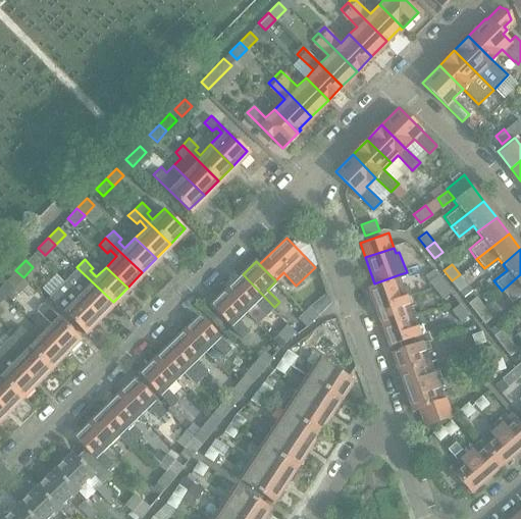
[(76,267),(62,281),(77,296),(99,316),(113,302),(76,267)]
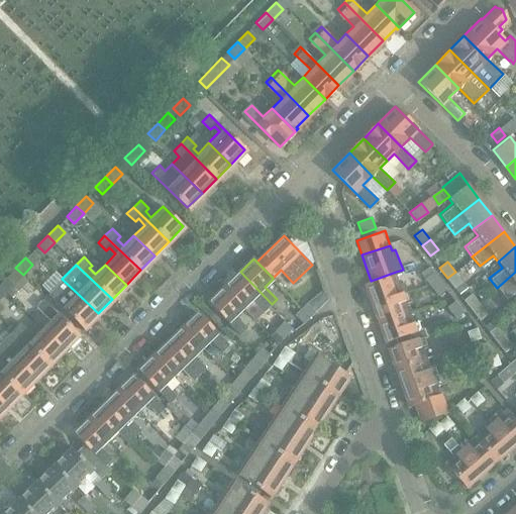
[(13,285),(23,275),(15,268),(6,278),(13,285)]
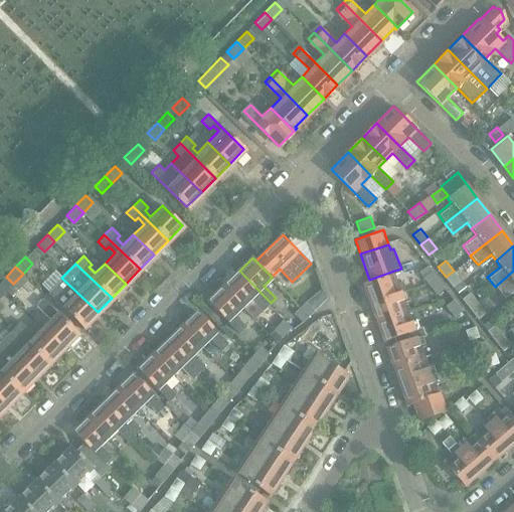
[(430,281),(437,276),(429,267),(422,272),(430,281)]
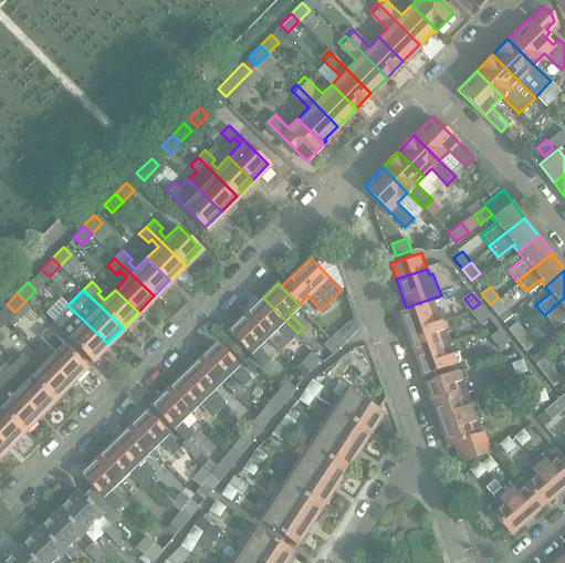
[(263,298),(247,313),(268,335),(276,327),(290,341),(297,333),(263,298)]
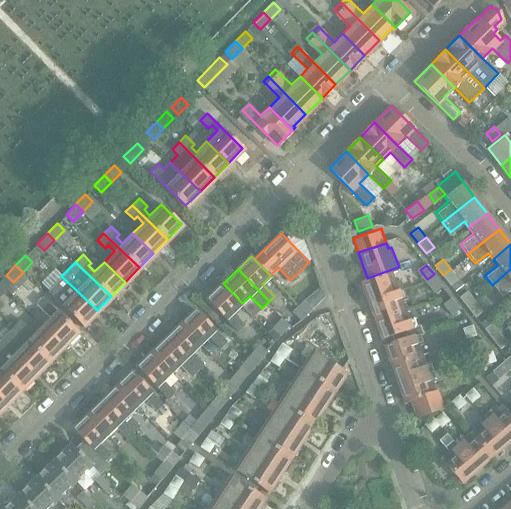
[(400,279),(396,280),(392,269),(367,278),(367,279),(361,281),(367,299),(403,287),(400,279)]
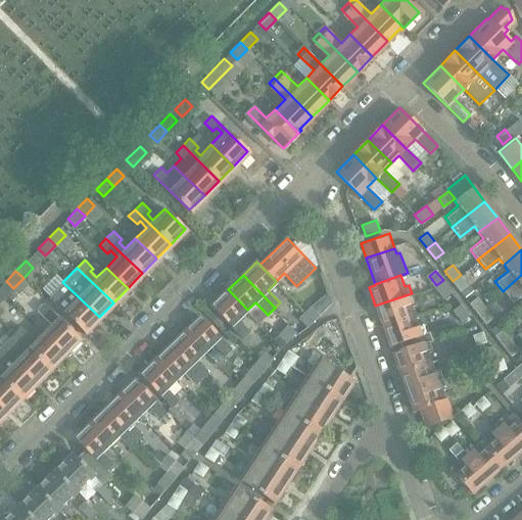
[(453,281),(461,291),(469,285),(461,275),(453,281)]
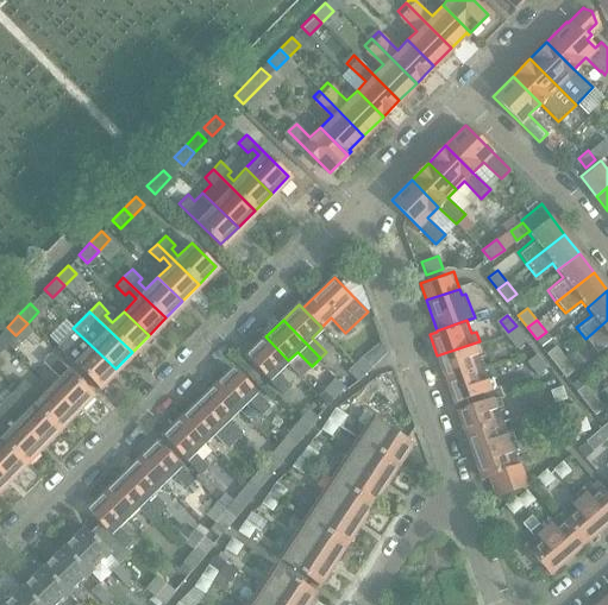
[(607,320),(585,339),(595,351),(607,339),(607,320)]
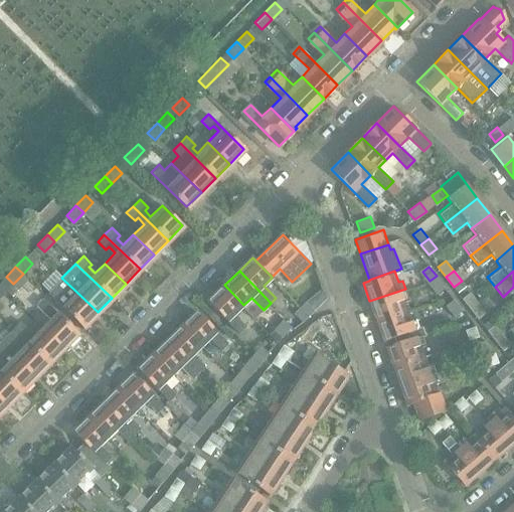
[(437,276),(430,281),(438,290),(444,285),(437,276)]
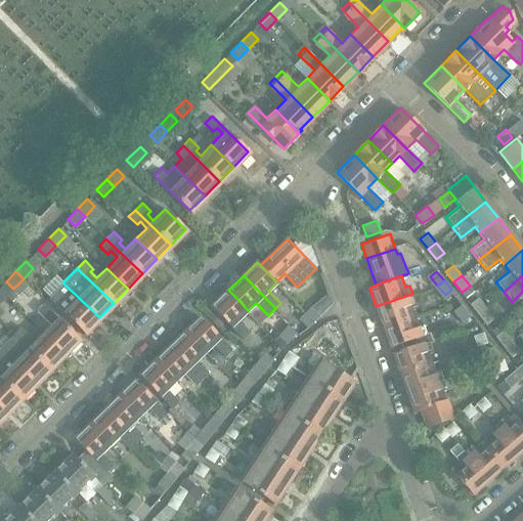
[(62,283),(48,297),(85,333),(99,317),(78,297),(62,283)]
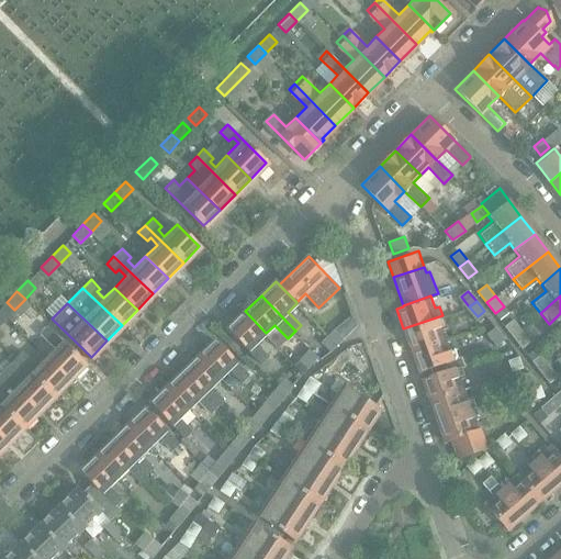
[(266,333),(245,311),(227,327),(261,362),(269,356),(256,343),(266,333)]
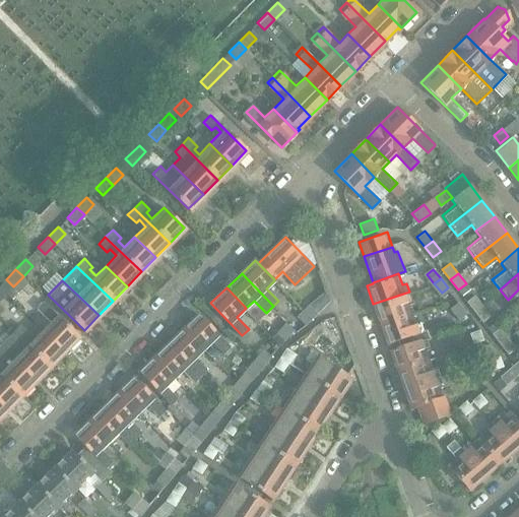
[(380,323),(411,312),(408,301),(412,300),(409,292),(373,304),(380,323)]
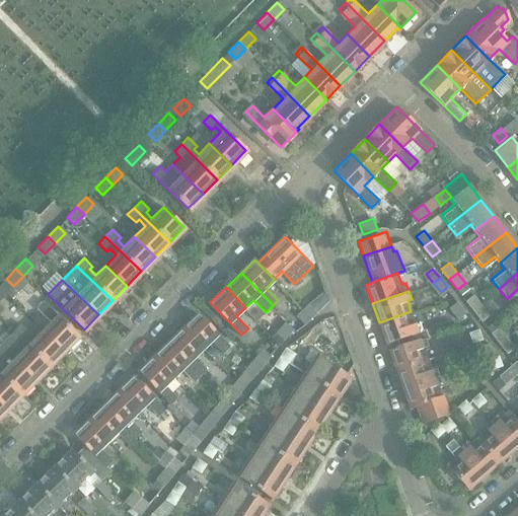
[(474,310),(483,304),(474,294),(466,300),(474,310)]
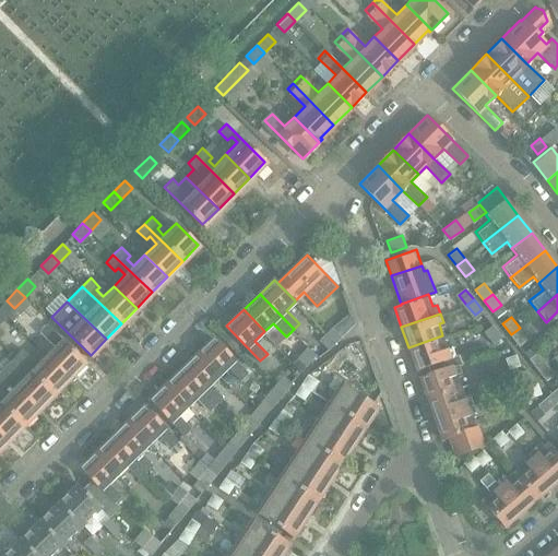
[(46,354),(69,377),(85,362),(46,323),(38,331),(47,340),(50,336),(57,343),(46,354)]
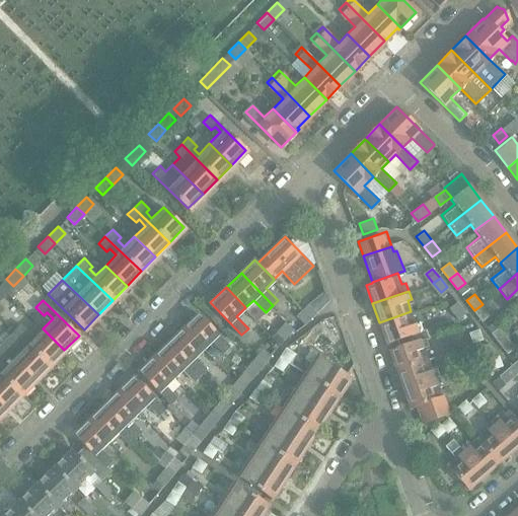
[(308,303),(302,309),(311,317),(316,312),(308,303)]
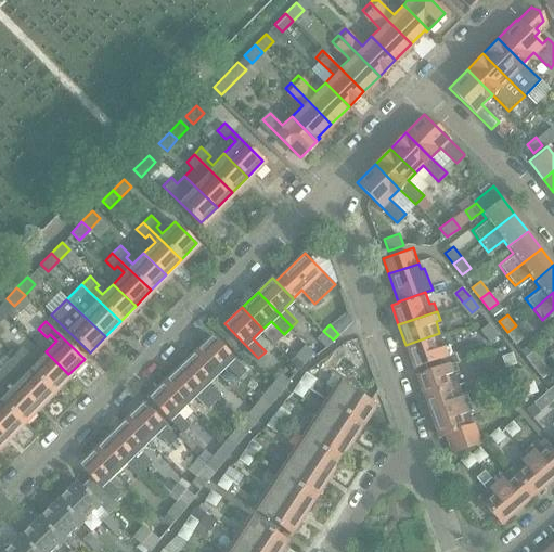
[(499,334),(491,324),(484,330),(492,339),(499,334)]
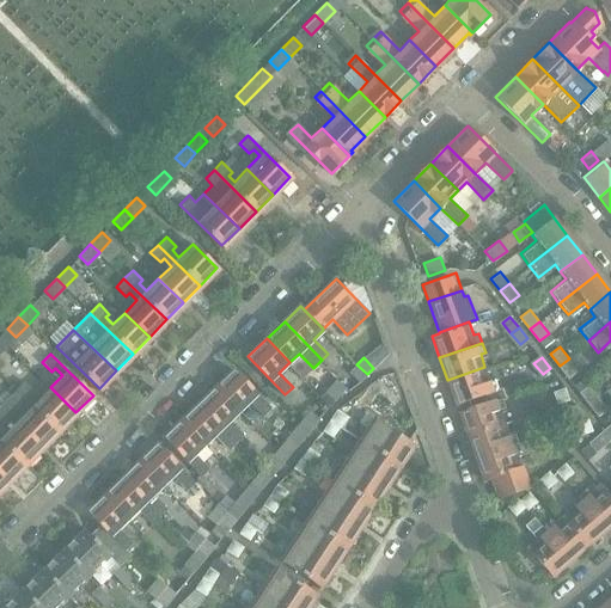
[(560,366),(568,378),(578,370),(569,358),(560,366)]
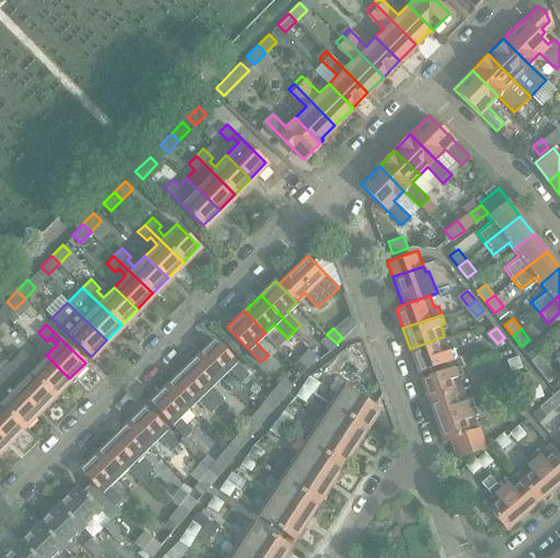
[(336,343),(327,334),(320,341),(330,350),(336,343)]
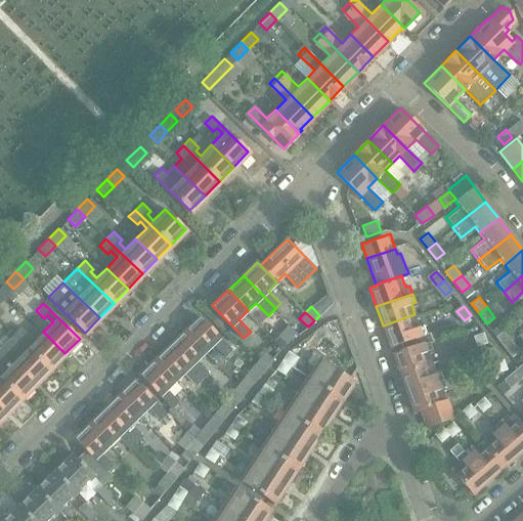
[(425,332),(423,323),(419,324),(415,314),(383,326),(389,344),(396,341),(425,332)]
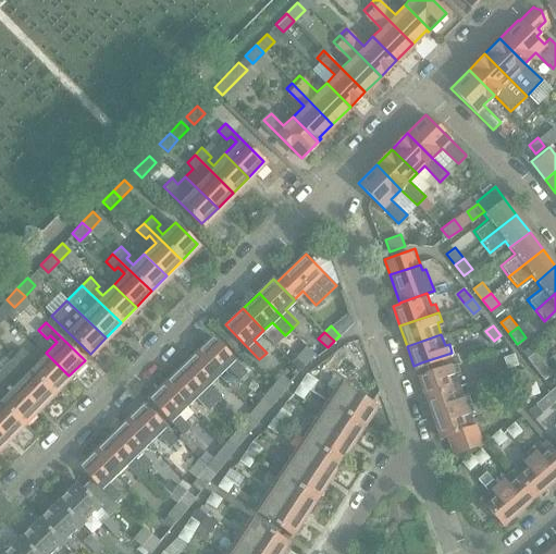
[(198,355),(220,377),(227,369),(235,377),(243,368),(214,339),(198,355)]
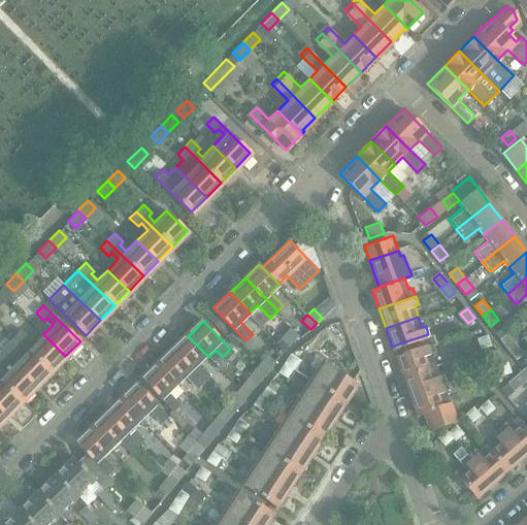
[(65,356),(43,334),(33,345),(27,338),(29,336),(21,328),(13,335),(51,371),(65,356)]
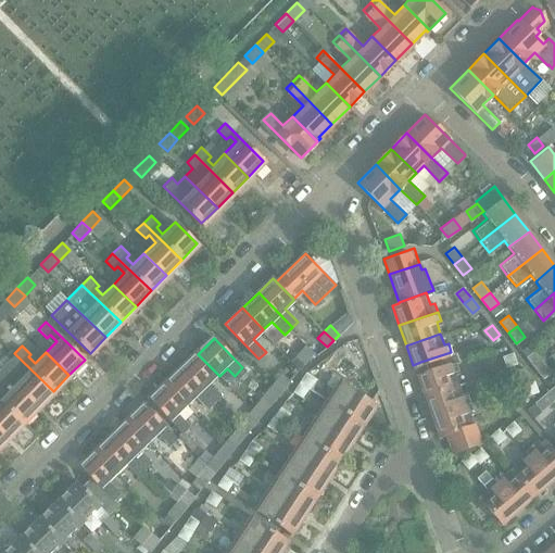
[(313,351),(307,346),(299,355),(305,361),(313,351)]
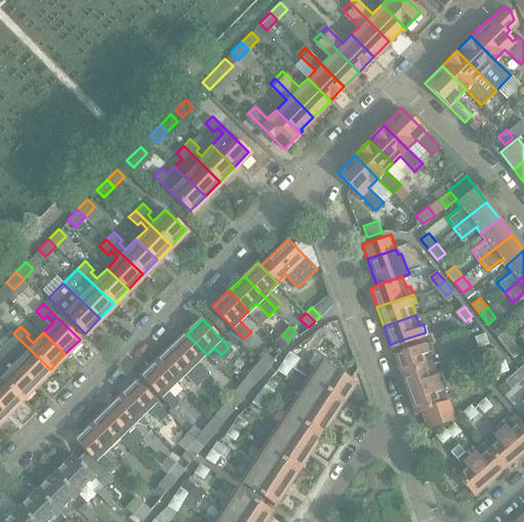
[(505,347),(513,339),(505,329),(497,336),(505,347)]
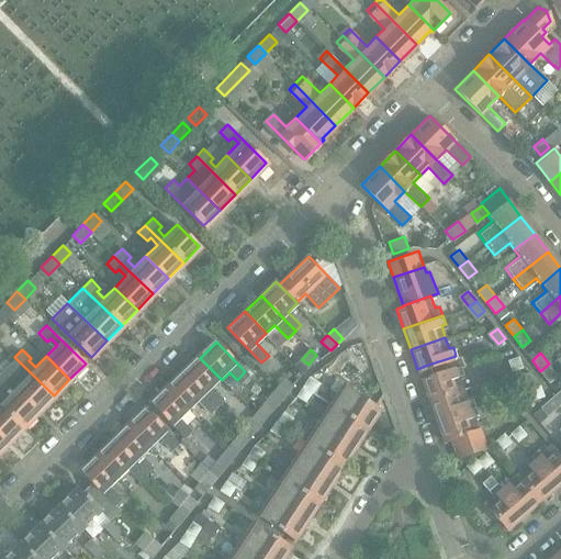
[(467,365),(463,354),(456,356),(460,367),(467,365)]
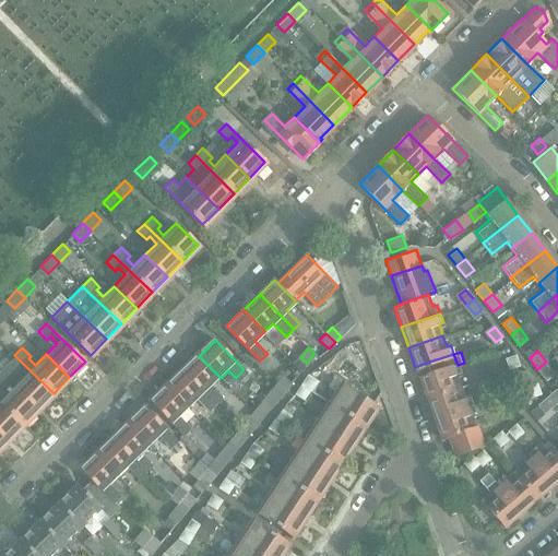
[(427,376),(458,365),(453,354),(423,364),(427,376)]
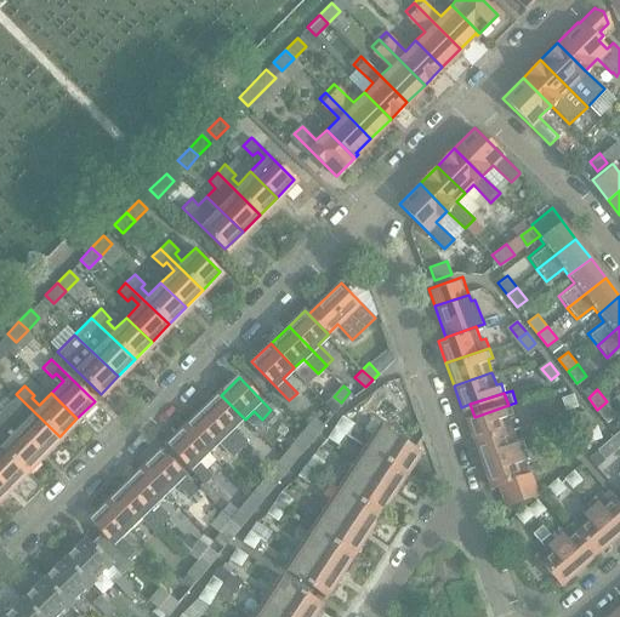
[(566,409),(579,405),(574,393),(562,396),(566,409)]
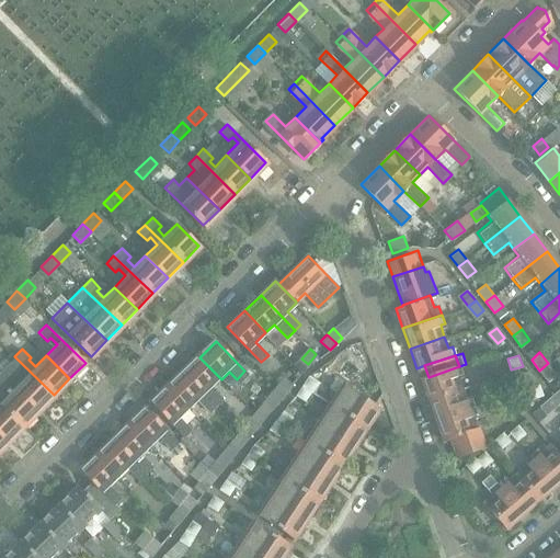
[(37,410),(54,395),(14,356),(8,363),(16,372),(21,368),(27,375),(14,387),(37,410)]
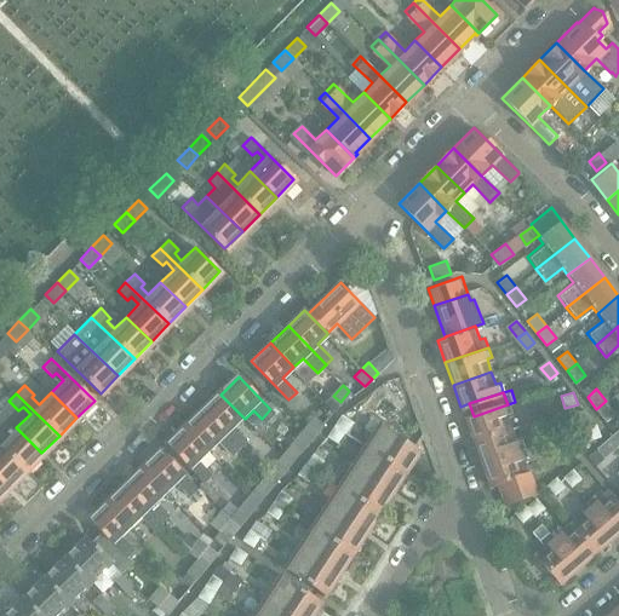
[(233,430),(245,419),(221,395),(202,412),(235,444),(241,438),(233,430)]
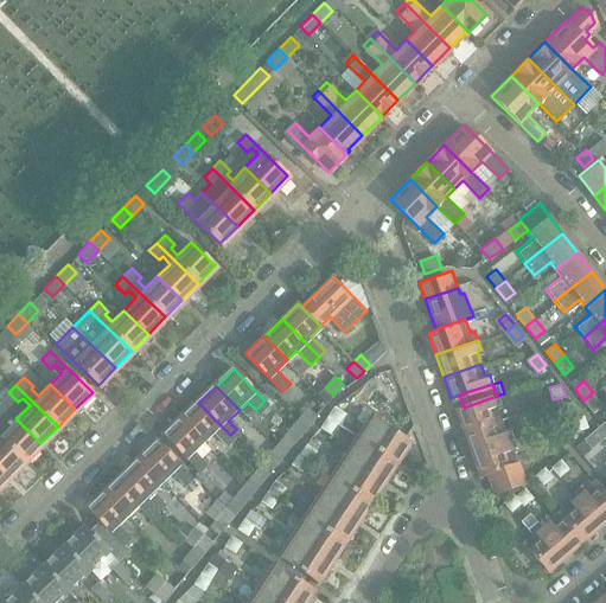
[(584,401),(593,412),(603,404),(593,392),(584,401)]
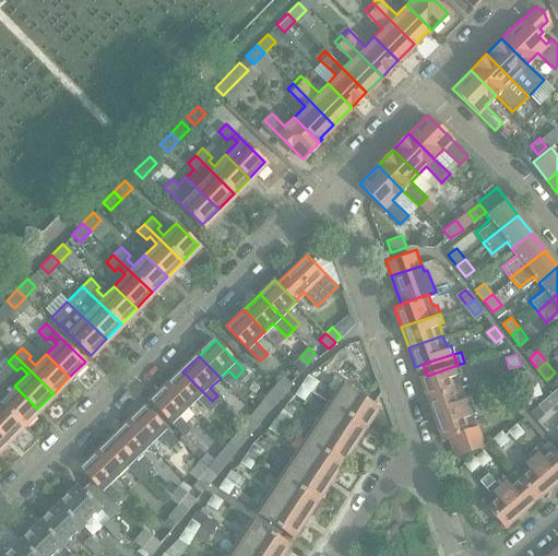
[(426,398),(460,386),(456,375),(461,374),(458,365),(427,376),(419,378),(426,398)]
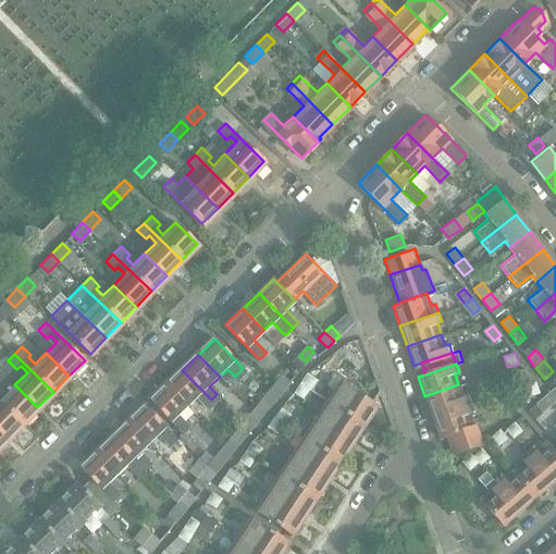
[(522,385),(524,385),(536,381),(526,368),(517,371),(522,385)]
